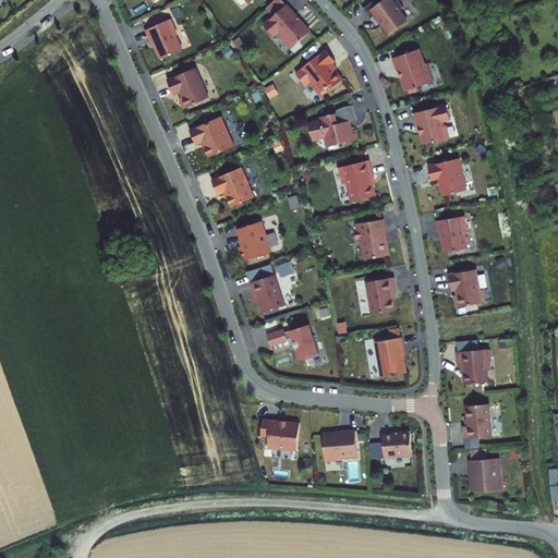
[(274,15),(265,23),(275,34),(280,29),(293,45),(310,31),(282,0),(275,0),(267,8),(274,15)]
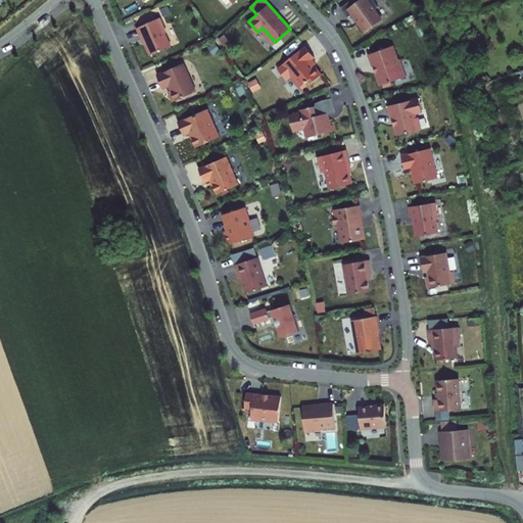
[(358,0),(352,0),(341,8),(348,18),(351,16),(352,15),(359,24),(358,25),(364,34),(374,27),(373,25),(382,17),(376,9),(379,7),(373,0),(361,0),(360,1),(358,0)]
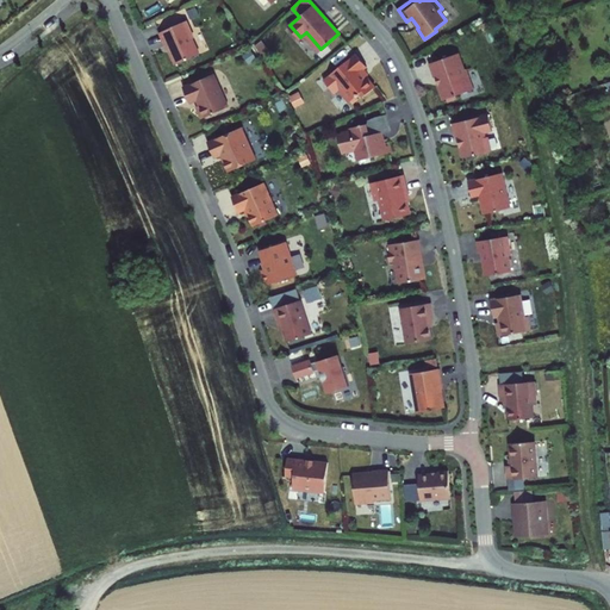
[(186,23),(161,35),(176,67),(200,56),(193,41),(194,39),(186,23)]
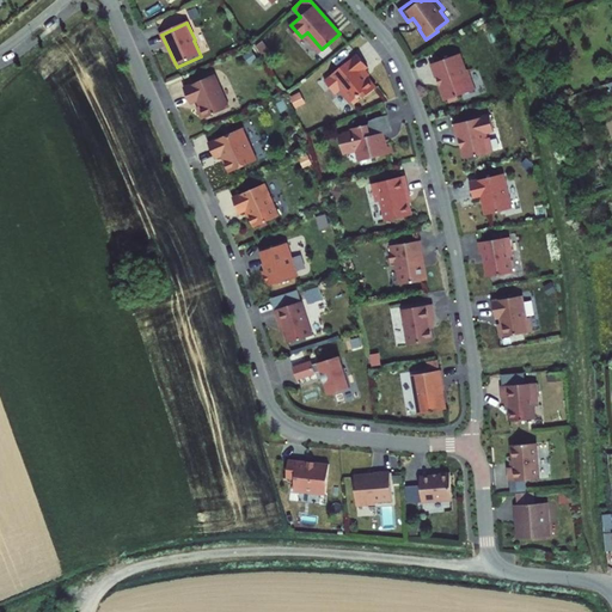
[(442,89),(446,101),(476,90),(469,69),(466,69),(460,53),(432,63),(438,78),(440,77),(442,84),(442,89)]
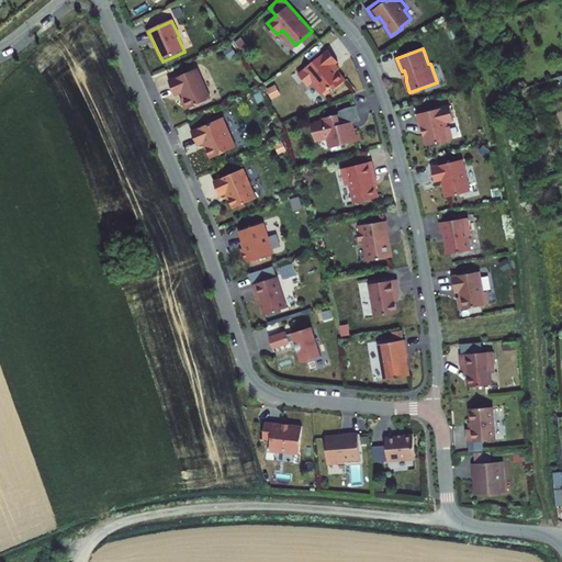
[(338,62),(328,49),(299,74),(307,86),(313,81),(323,93),(328,88),(335,89),(346,80),(338,69),(339,67),(335,63),(338,62)]
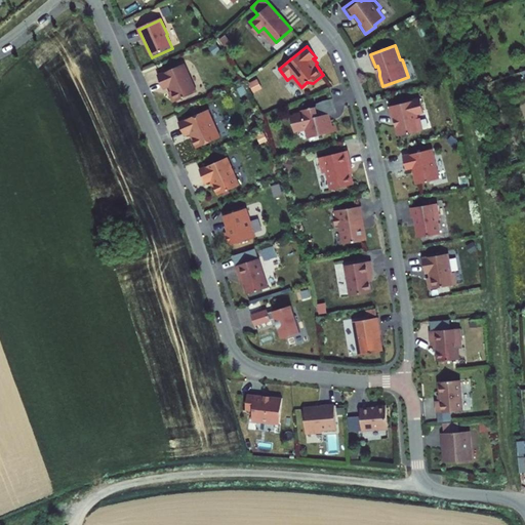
[(169,89),(173,99),(196,90),(185,62),(158,73),(163,86),(169,84),(171,88),(169,89)]
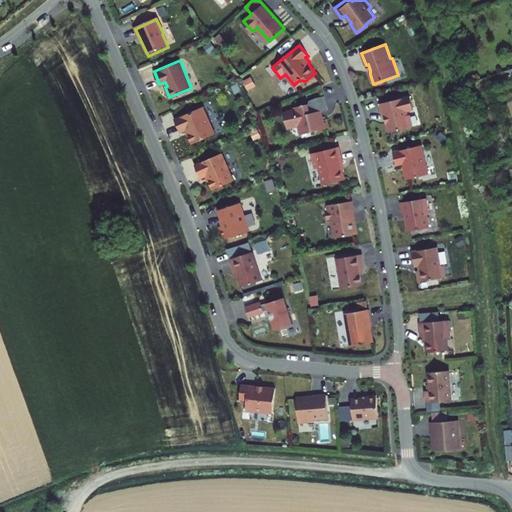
[(385,115),(388,131),(411,125),(413,123),(410,113),(408,114),(407,110),(414,108),(411,95),(381,102),(384,116),(385,115)]
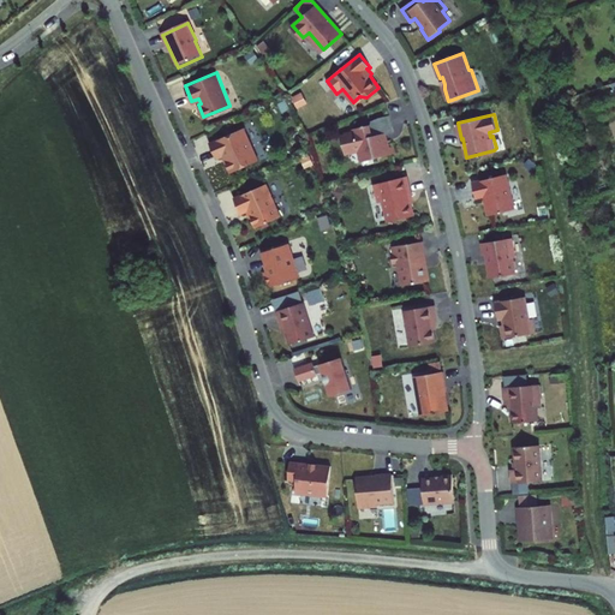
[(360,149),(362,155),(374,153),(375,157),(394,153),(390,139),(388,141),(386,132),(395,130),(392,115),(374,120),(374,123),(356,127),(356,132),(342,136),(347,153),(360,149)]
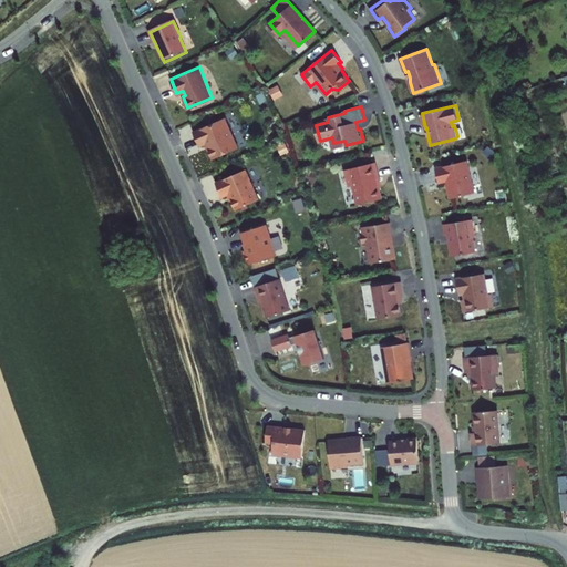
[(225,117),(193,131),(198,145),(205,143),(212,158),(238,147),(225,117)]
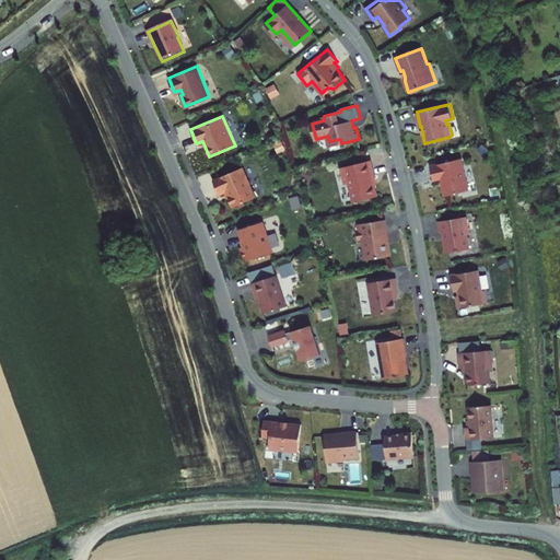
[(442,181),(445,197),(470,190),(463,159),(431,166),(434,182),(442,181)]
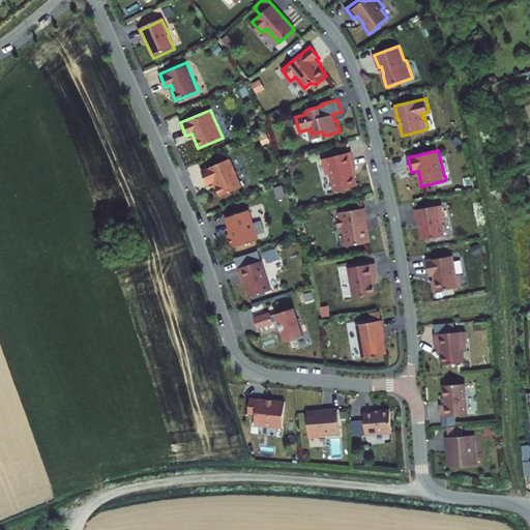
[(330,174),(335,192),(358,186),(353,167),(356,167),(352,152),(323,159),(327,175),(330,174)]
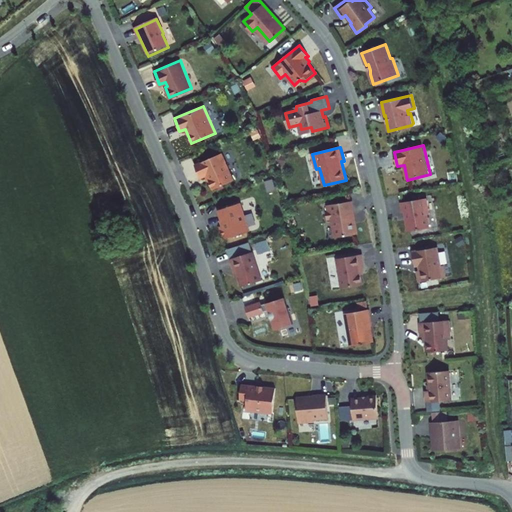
[(221,153),(193,164),(199,177),(205,175),(211,189),(232,180),(221,153)]
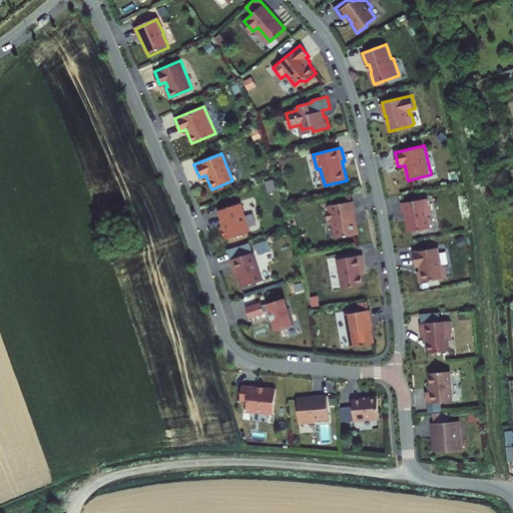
[(427,198),(402,202),(403,212),(406,212),(409,231),(429,228),(427,214),(429,214),(427,198)]
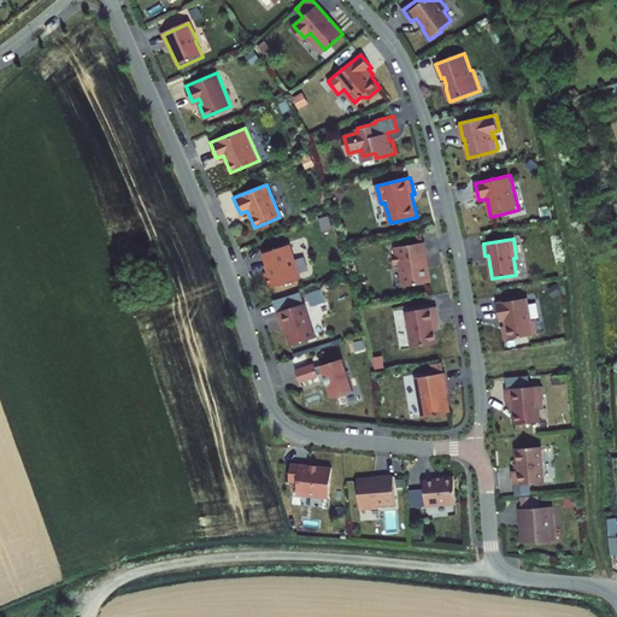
[(265,271),(270,287),(301,277),(291,242),(263,251),(269,270),(265,271)]
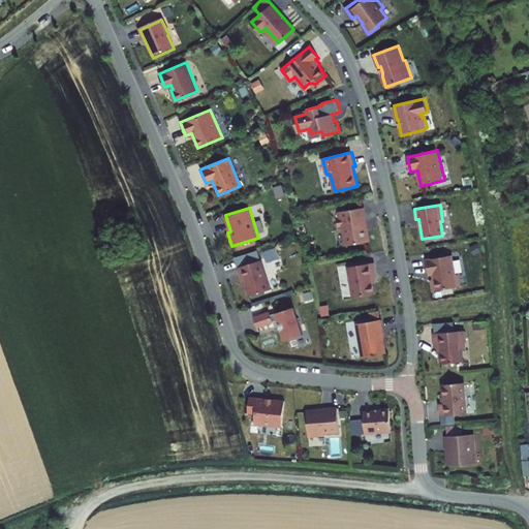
[(347,246),(367,243),(362,209),(339,213),(340,219),(337,219),(339,228),(344,227),(347,246)]
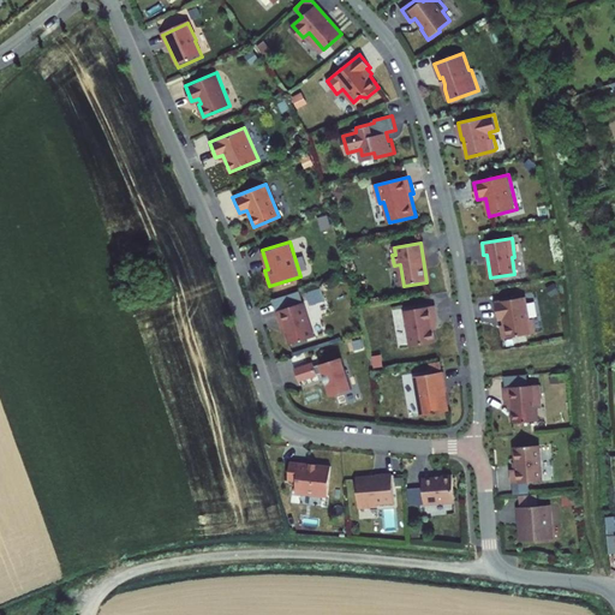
[(309,304),(324,299),(321,287),(305,292),(309,304)]
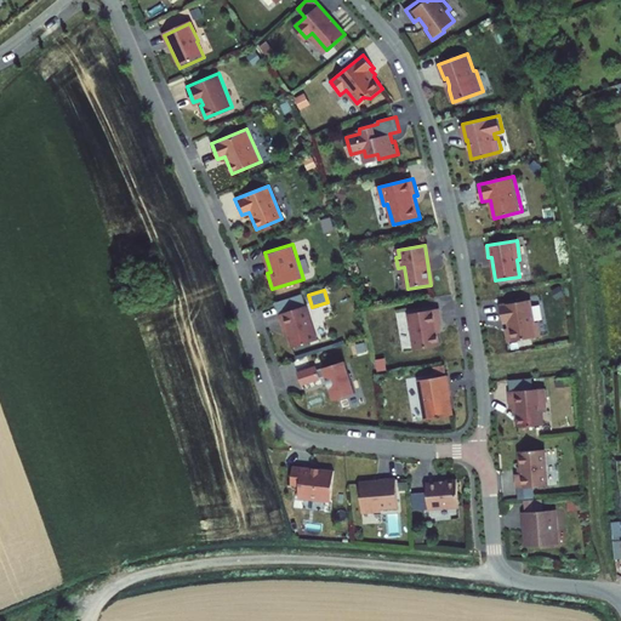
[(533,297),(501,302),(505,320),(510,320),(511,325),(507,326),(510,340),(542,334),(540,320),(536,320),(533,297)]
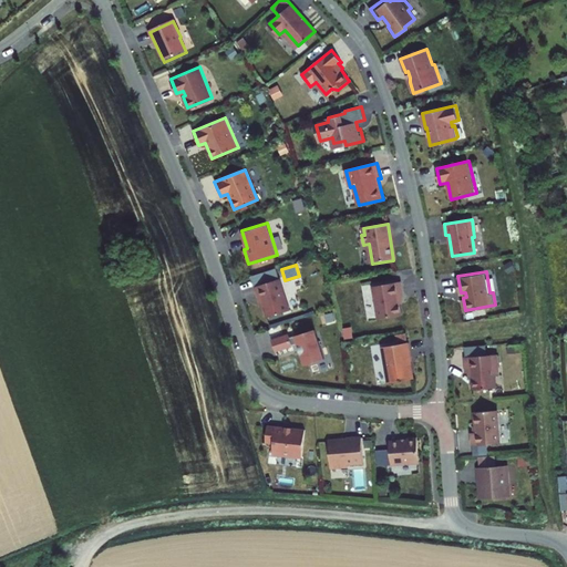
[(281,278),(256,286),(260,300),(263,299),(268,317),(291,310),(281,278)]
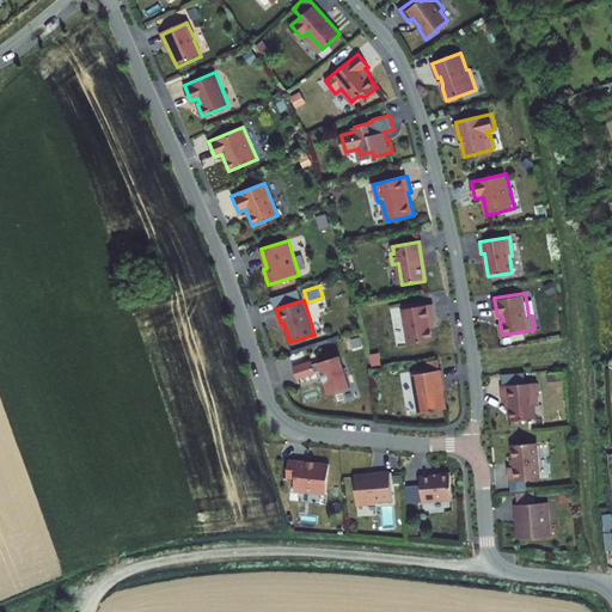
[(438,320),(434,304),(404,310),(410,344),(435,341),(432,322),(438,320)]
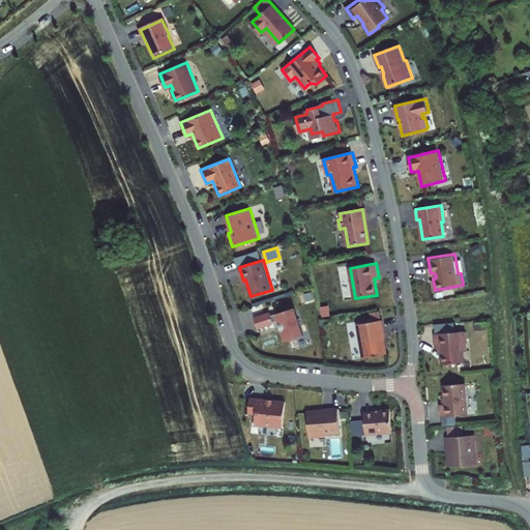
[(294,305),(254,318),(257,330),(275,324),(281,344),(303,336),(294,305)]
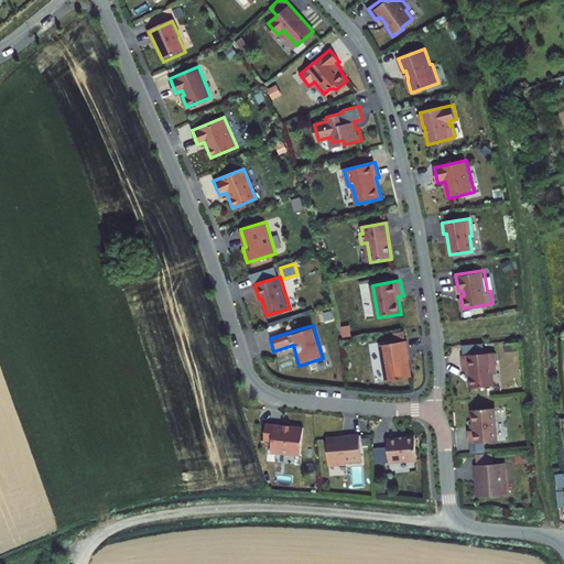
[(387,380),(412,376),(407,340),(381,344),(387,380)]
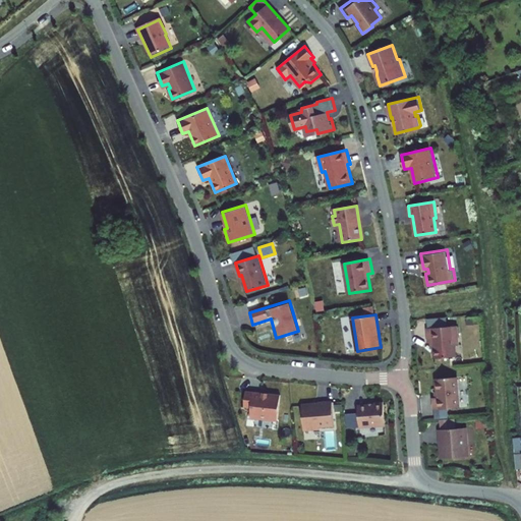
[(436,358),(457,356),(456,343),(460,343),(459,326),(428,328),(429,342),(435,342),(436,358)]
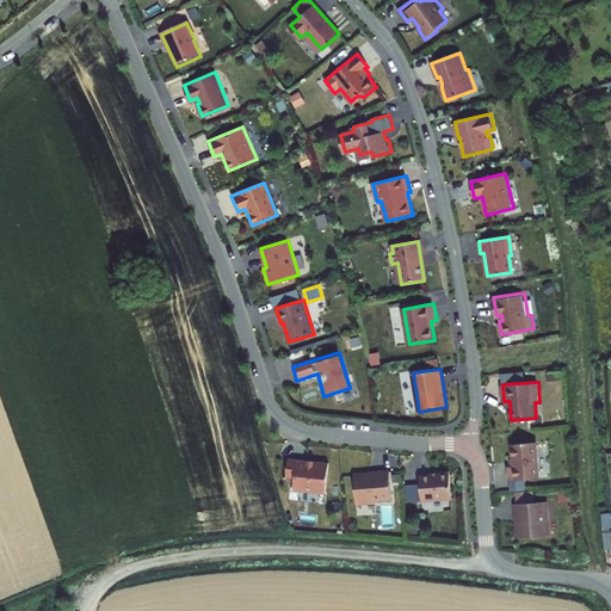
[(537,440),(513,442),(514,464),(508,464),(510,479),(539,476),(537,440)]
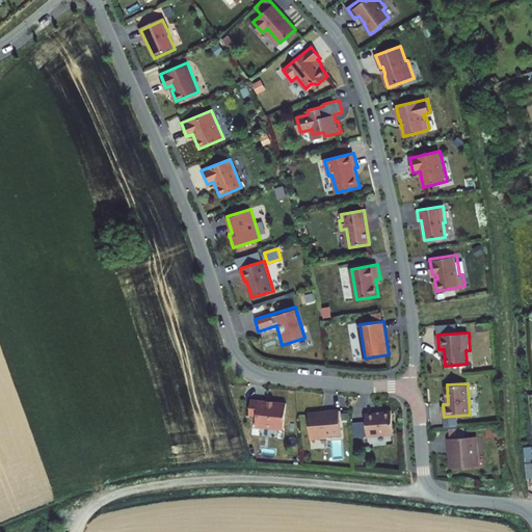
[(286,404),(247,400),(245,418),(253,419),(251,429),(284,430),(286,404)]
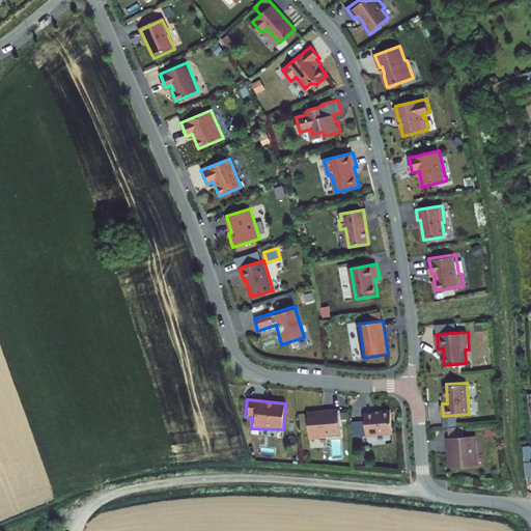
[(307,414),(309,439),(325,437),(324,435),(339,434),(337,410),(324,411),(324,413),(307,414)]
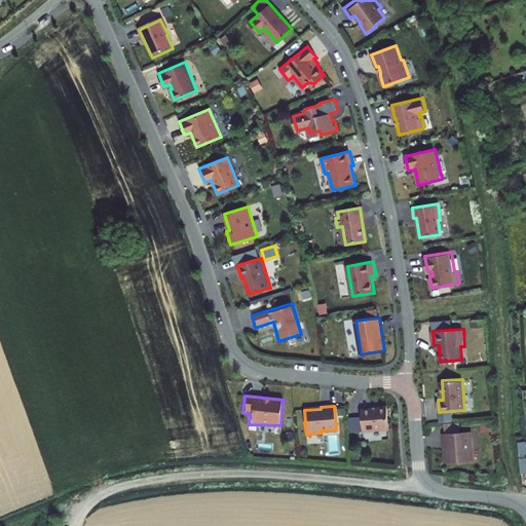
[(389,430),(387,406),(377,407),(378,409),(361,410),(362,417),(347,418),(348,434),(389,430)]
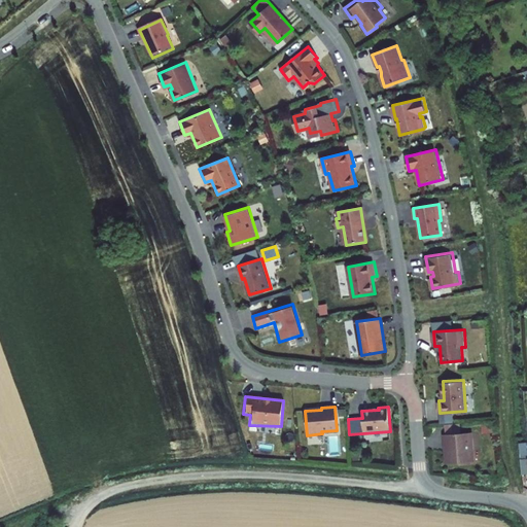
[(483,425),(483,433),(492,432),(492,424),(483,425)]
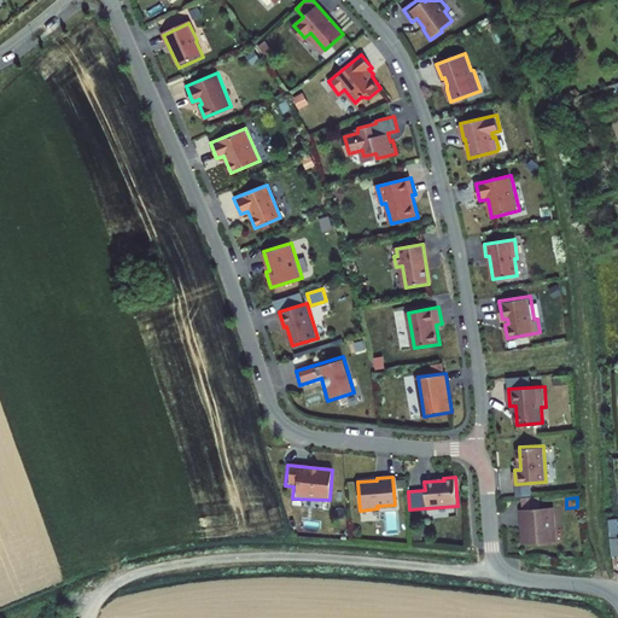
[(523,509),(525,544),(555,542),(554,526),(557,526),(557,514),(553,516),(553,507),(523,509)]
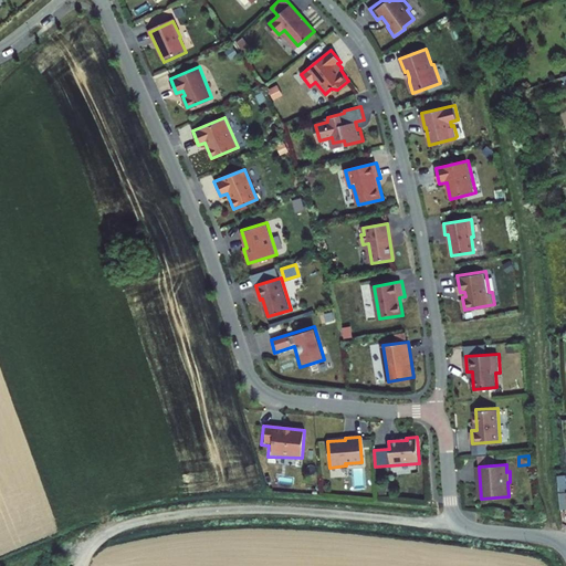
All buildings are outlined.
